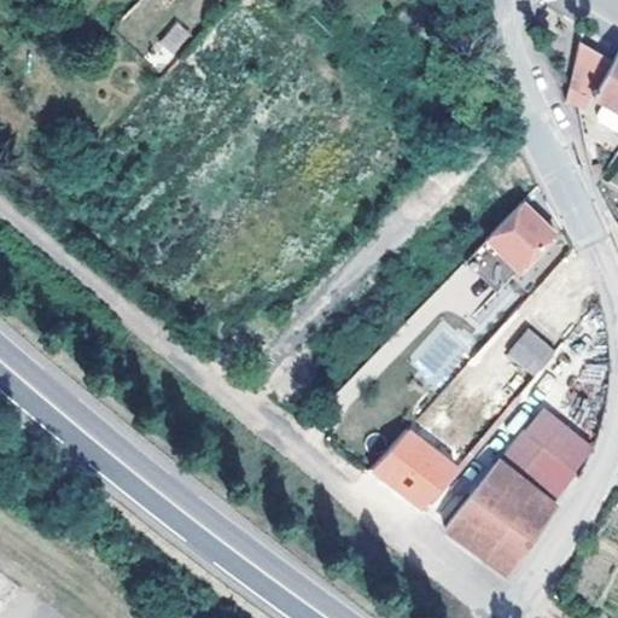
[(176,22),(161,40),(175,53),(191,34),(176,22)]
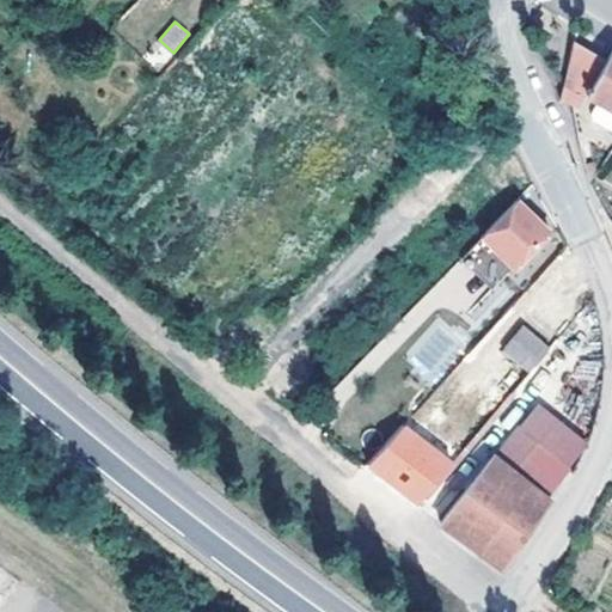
[(603,55),(569,38),(554,97),(565,105),(575,91),(589,102),(611,117),(611,50),(607,48),(603,55)]
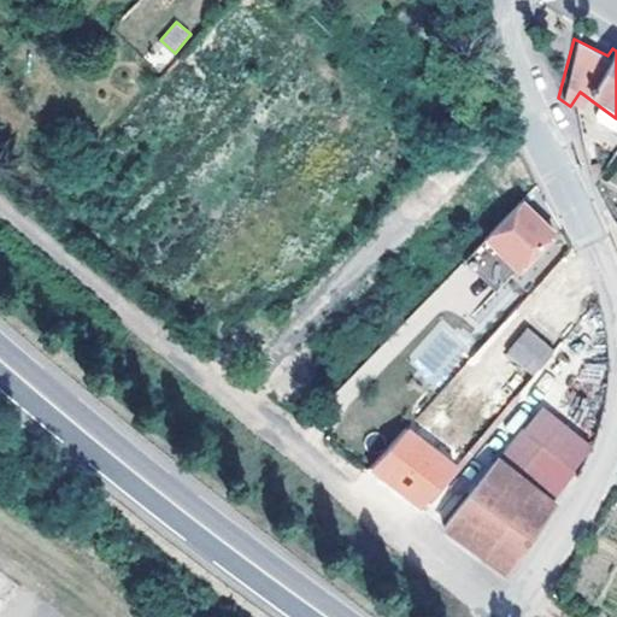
[(158,71),(174,56),(160,43),(145,58),(158,71)]
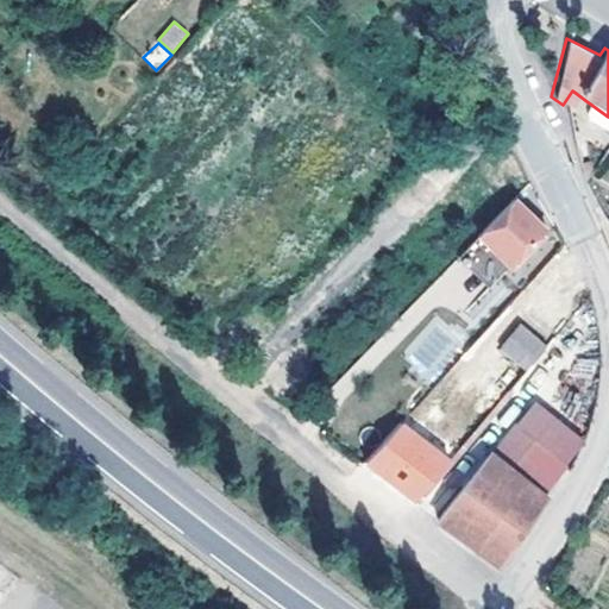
[(604,145),(608,139),(608,117),(586,101),(575,118),(604,145)]
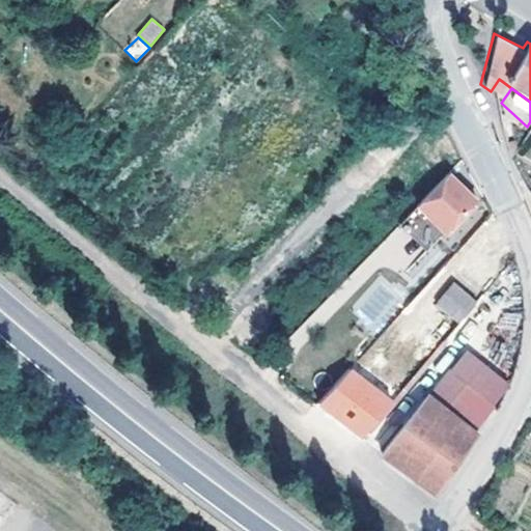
[(475,201),(447,173),(416,204),(444,233),(475,201)]
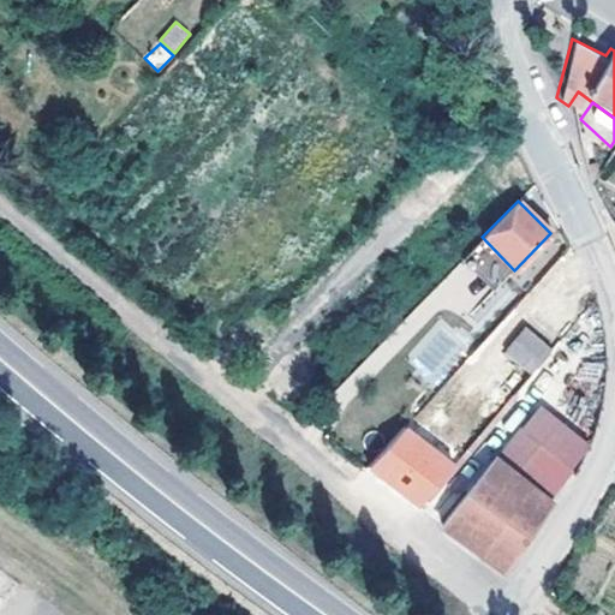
[(514,270),(482,237),(460,258),(493,291),(514,270)]
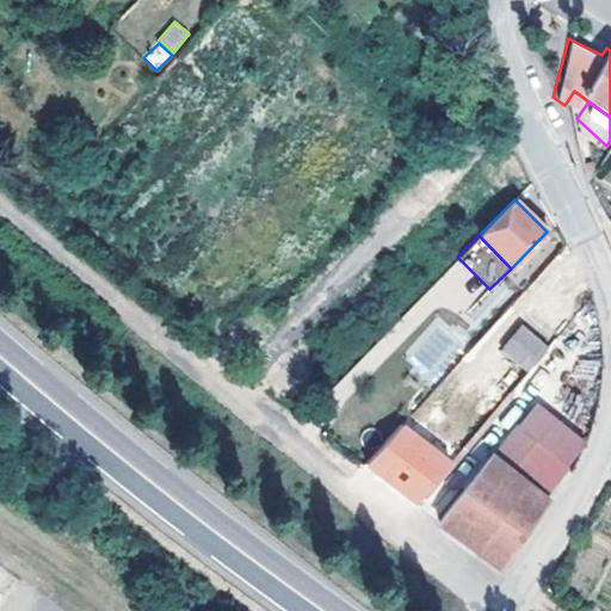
[(498,347),(524,369),(545,345),(520,323),(498,347)]
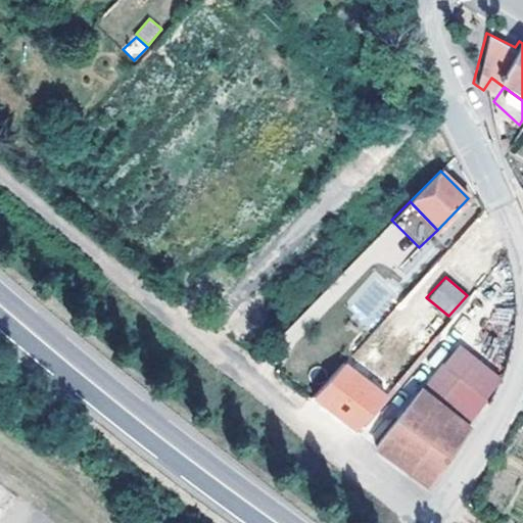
[(314,402),(365,435),(391,393),(340,361),(314,402)]
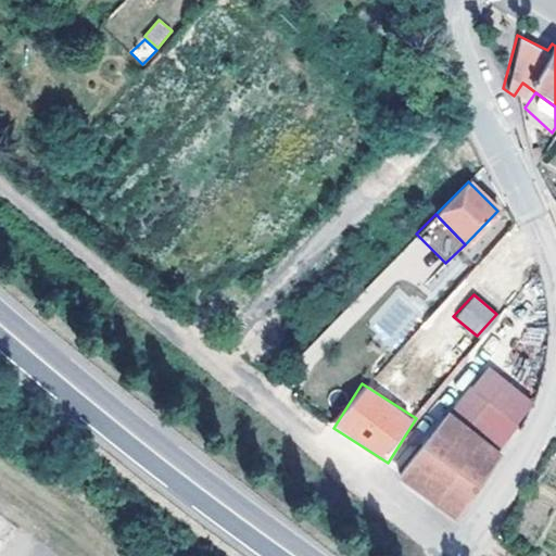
[(463,432),(475,419),(485,405),(468,391),(446,418),(463,432)]
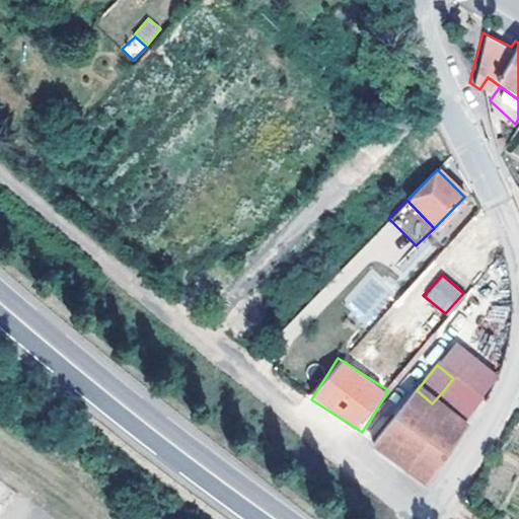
[(443,391),(468,411),(479,398),(453,378),(443,391)]
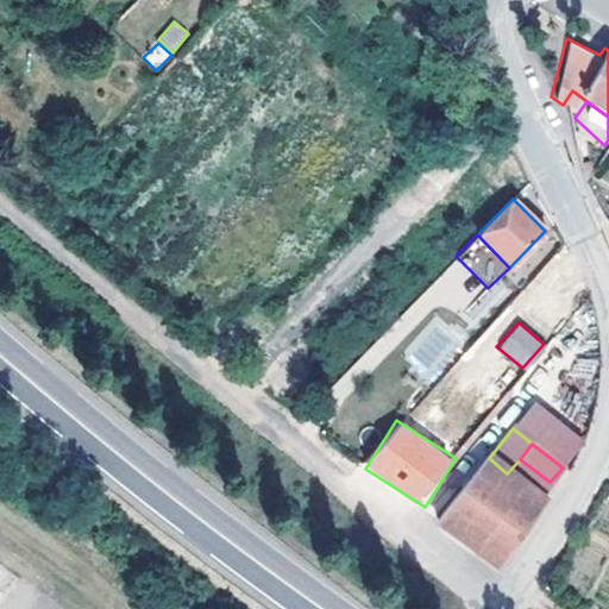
[(489,458),(488,457),(437,523),(489,562),(508,558),(542,502),(537,497),(507,473),(489,458)]
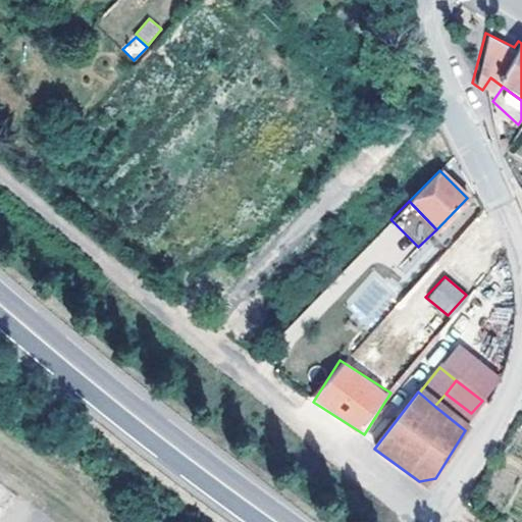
[(446,394),(434,406),(460,426),(471,413),(446,394)]
